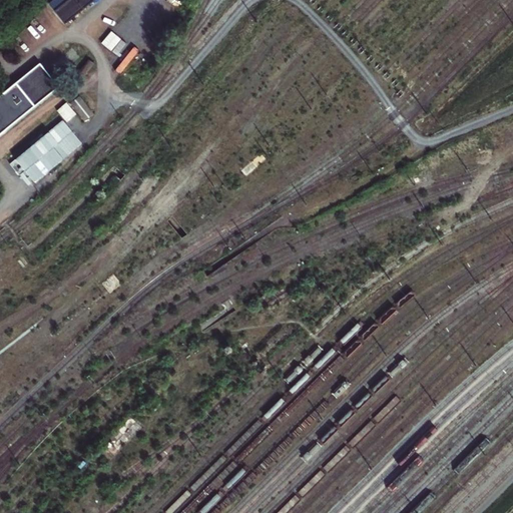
[(54,0),(51,3),(67,22),(92,0),(54,0)]
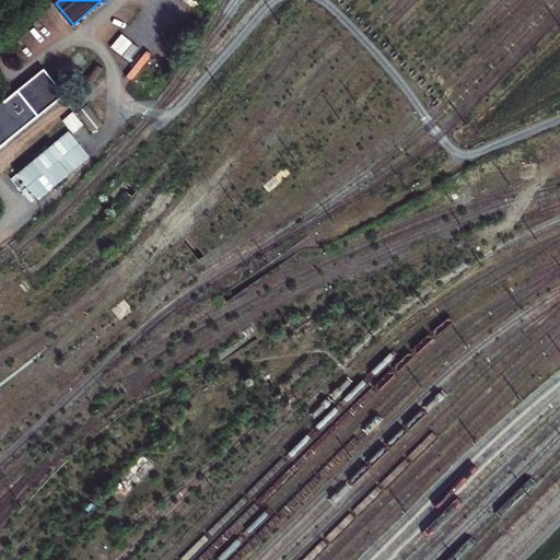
[(141,62),(146,66),(153,54),(148,50),(141,62)]
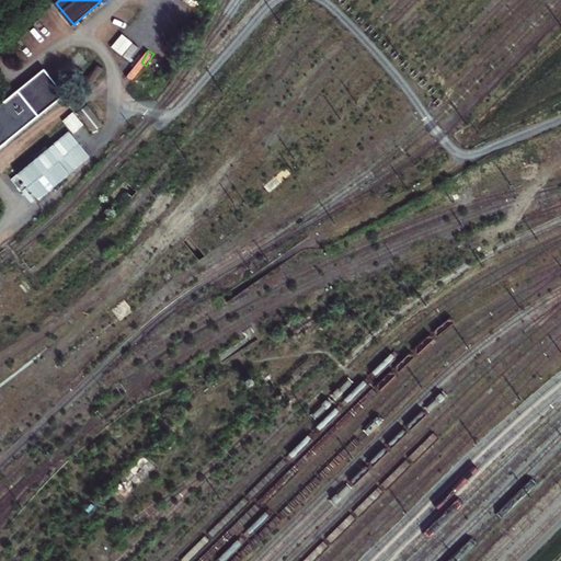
[(46,69),(0,105),(0,146),(66,93),(46,69)]
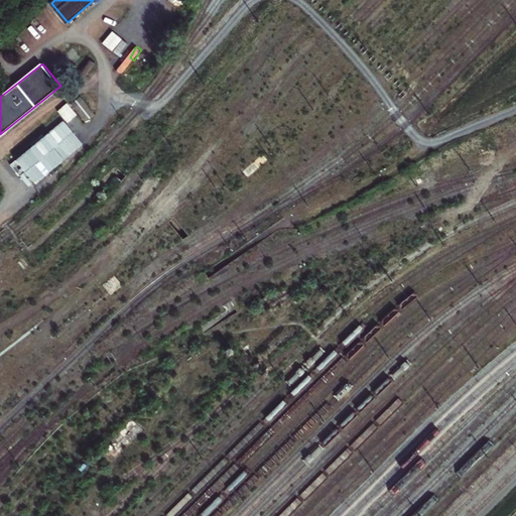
[(81,97),(72,105),(87,122),(96,115),(81,97)]
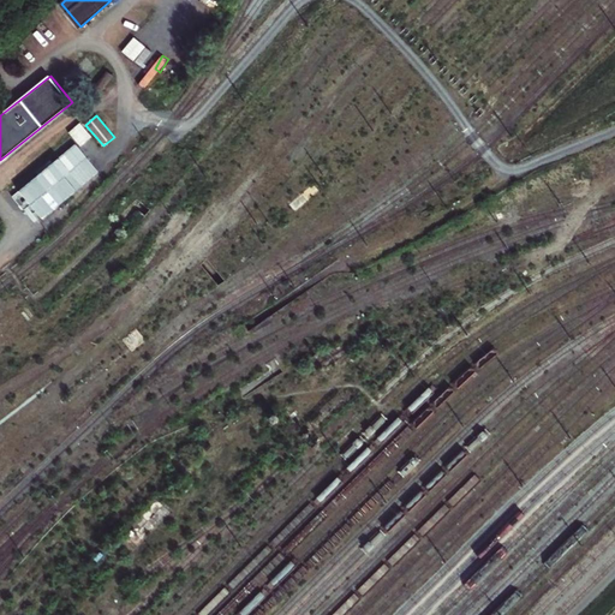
[(87,157),(101,148),(94,136),(78,147),(87,157)]
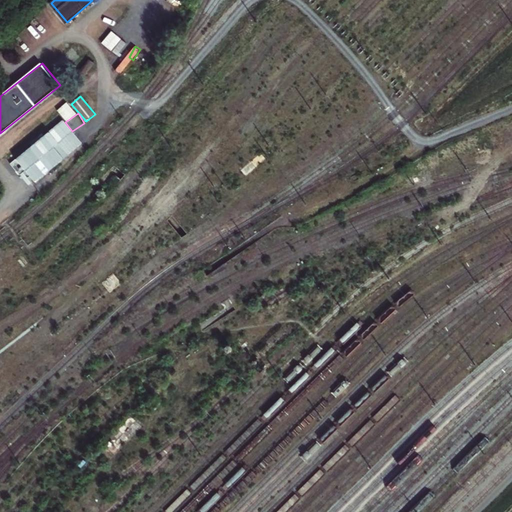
[(253,160),(243,169),(249,175),(268,158),(262,152),(253,160)]
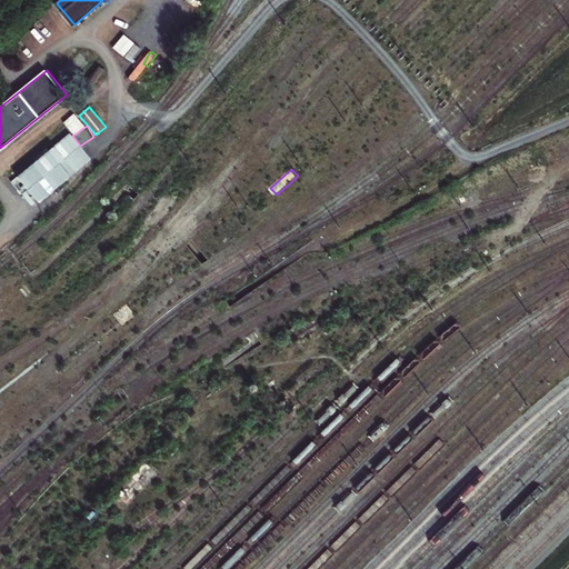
[(268,185),(270,188),(281,178),(279,176),(268,185)]
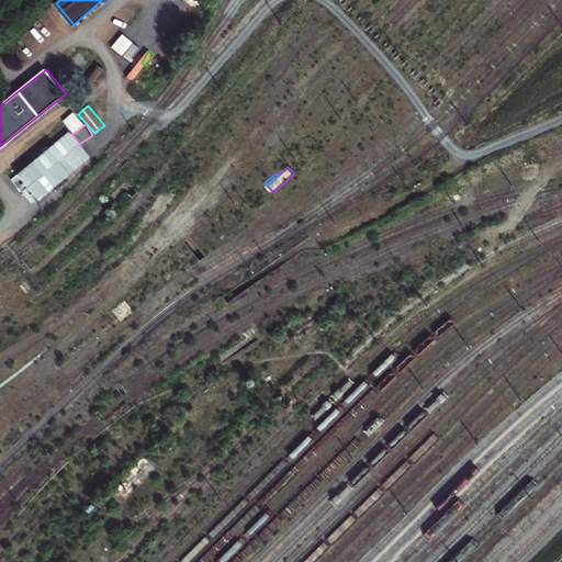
[(126,302),(115,311),(123,319),(134,310),(126,302)]
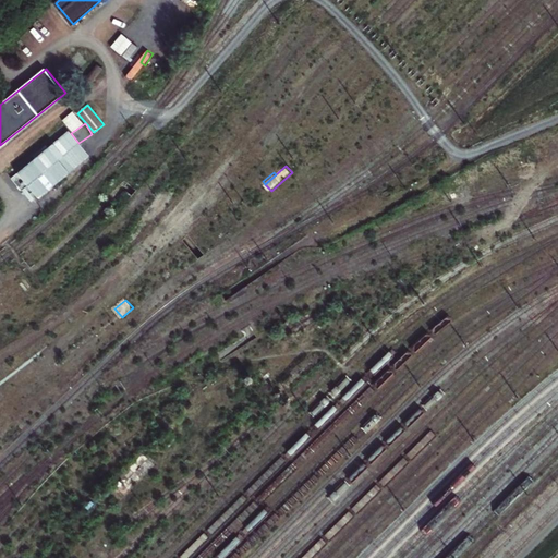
[(143,452),(113,484),(118,488),(126,496),(156,464),(143,452)]
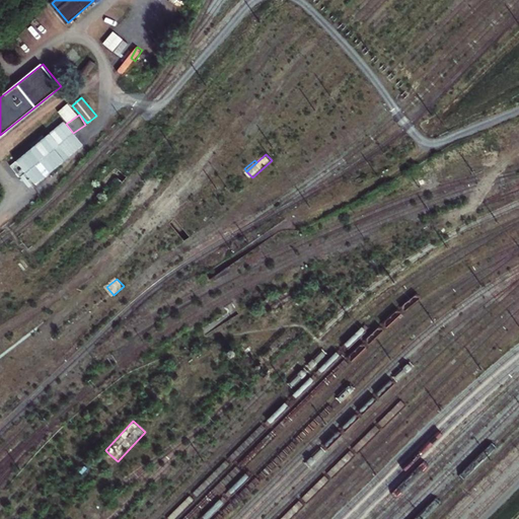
[(105,450),(99,457),(102,461),(109,454),(105,450)]
